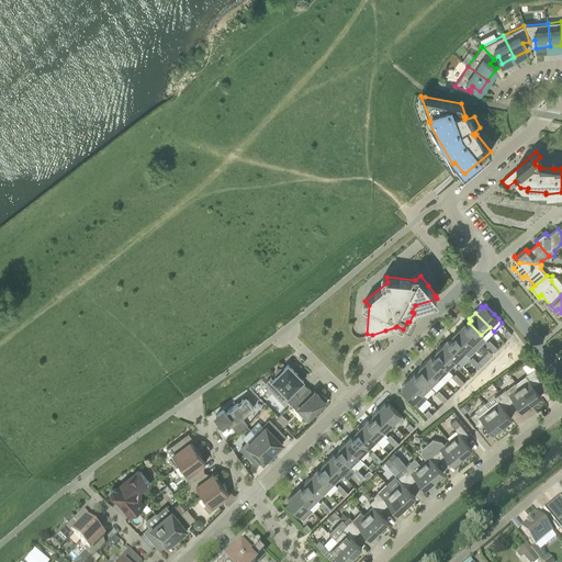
[(464,323),(459,329),(478,348),(485,340),(481,335),(469,323),(467,325),(464,323)]
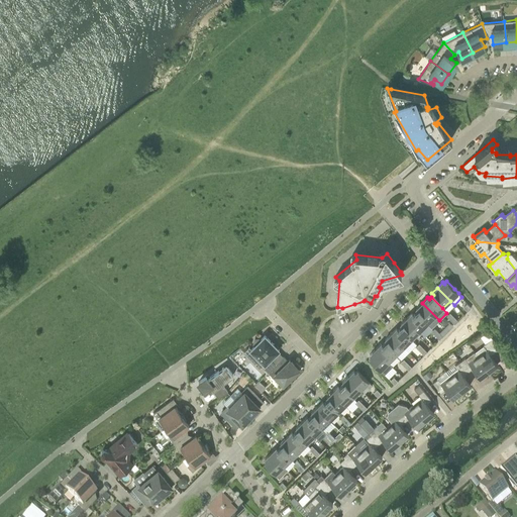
[(416,312),(427,324),(431,328),(439,320),(422,303),(416,309),(418,310),(416,312)]
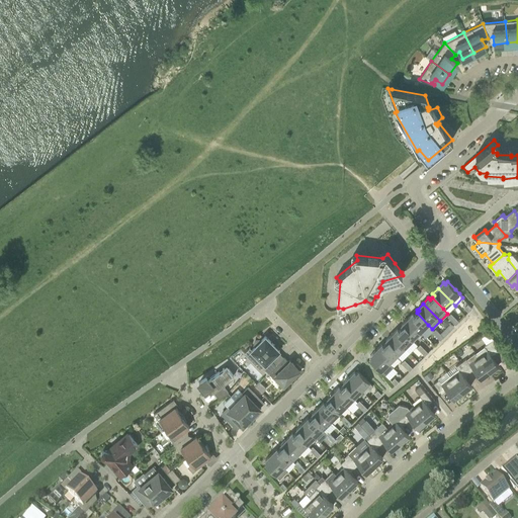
[(420,332),(428,325),(417,313),(415,315),(413,313),(407,319),(420,332)]
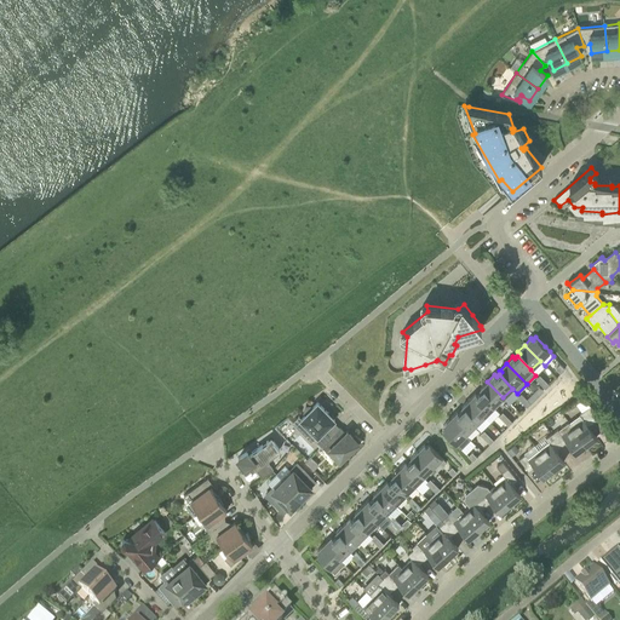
[(480,392),(494,407),(503,397),(487,382),(480,389),(482,391),(480,392)]
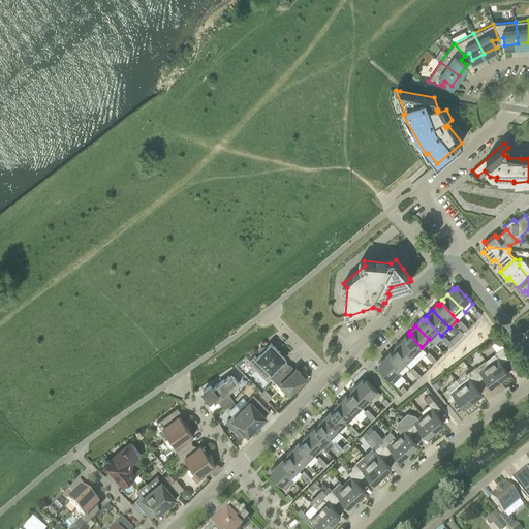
[(413,355),(422,347),(409,335),(407,337),(405,336),(400,341),(413,355)]
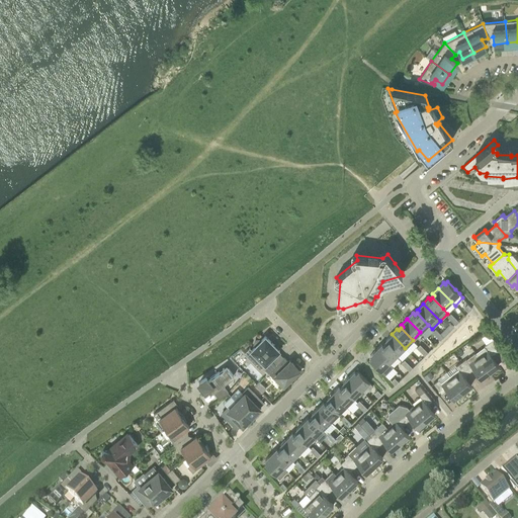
[(440,340),(449,331),(446,328),(440,334),(439,333),(436,336),(440,340)]
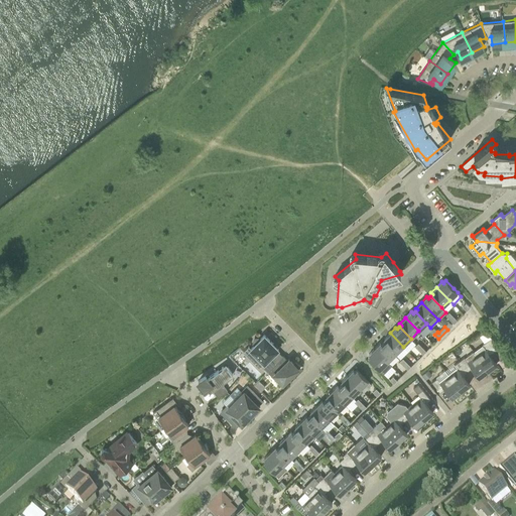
[(487,332),(481,336),(484,341),(490,337),(487,332)]
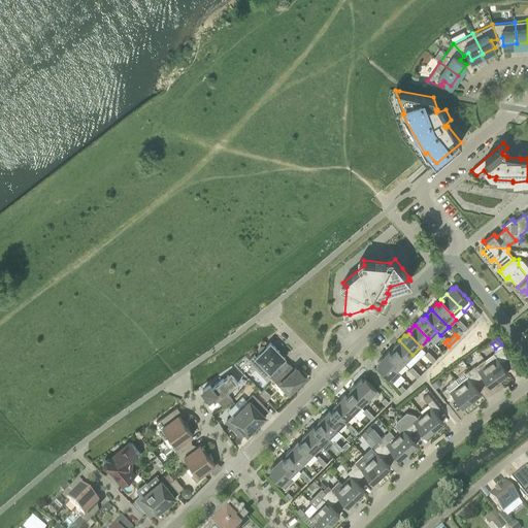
[(404,362),(413,355),(399,340),(393,347),(395,349),(393,351),(404,362)]
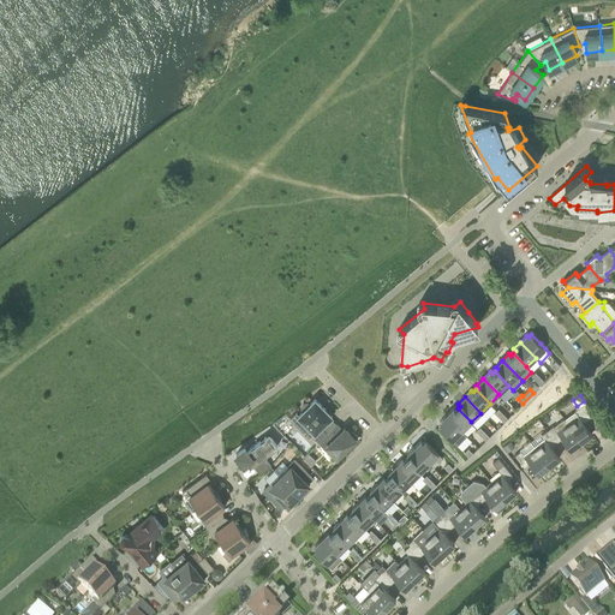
[(318,443),(320,442),(338,425),(335,422),(330,418),(332,416),(315,399),(311,404),(308,401),(305,401),(303,404),(300,406),(300,408),(303,412),(299,415),(297,412),(290,419),(309,439),(311,436),(318,443)]
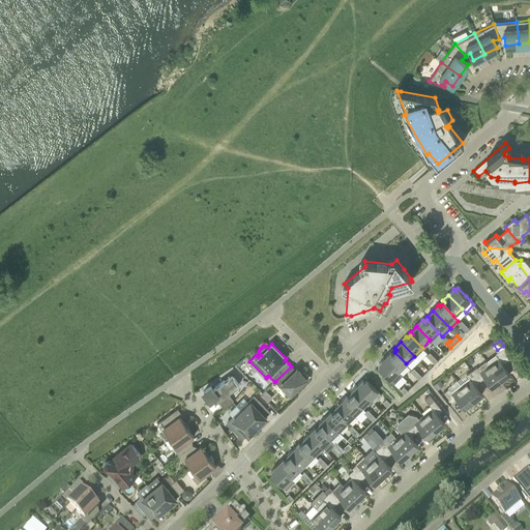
[(503,364),(512,357),(505,347),(496,354),(496,355),(487,361),(501,380),(510,374),(503,364)]
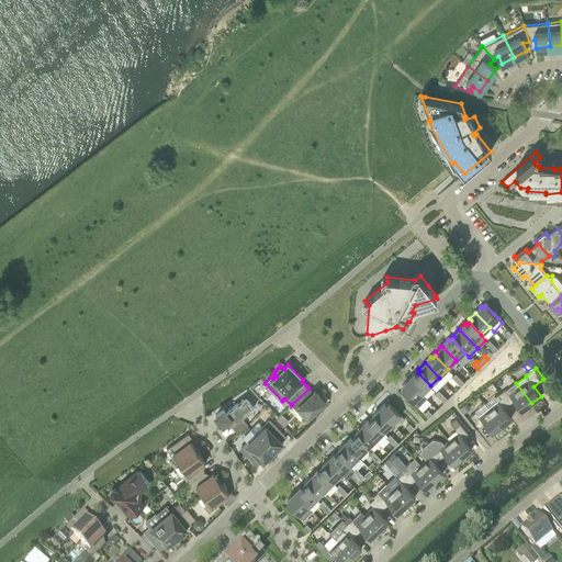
[(408,380),(423,394),(430,385),(418,373),(416,375),(414,373),(408,380)]
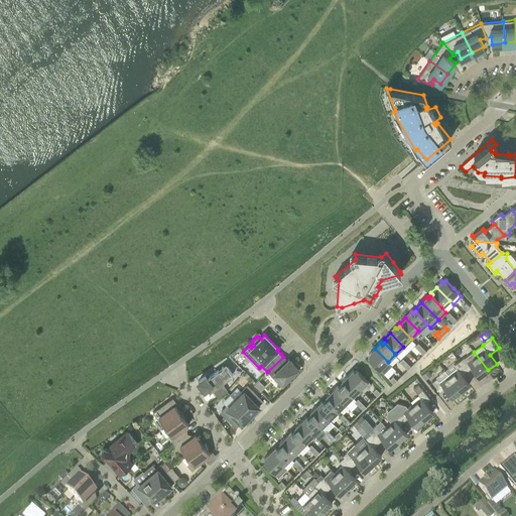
[(368,358),(384,374),(391,366),(388,362),(375,349),(369,354),(371,356),(368,358)]
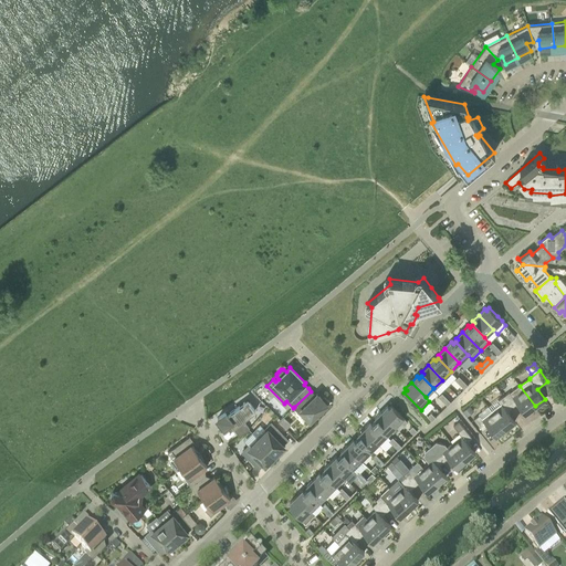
[(517,404),(525,413),(535,406),(520,386),(510,392),(509,391),(503,396),(512,407),(517,404)]
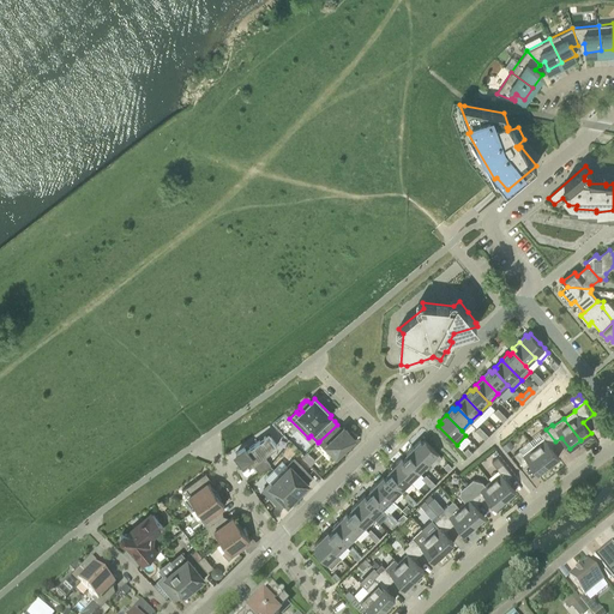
[(337,425),(319,441),(325,447),(326,445),(337,456),(350,443),(351,444),(357,438),(351,432),(344,425),(341,428),(337,425)]
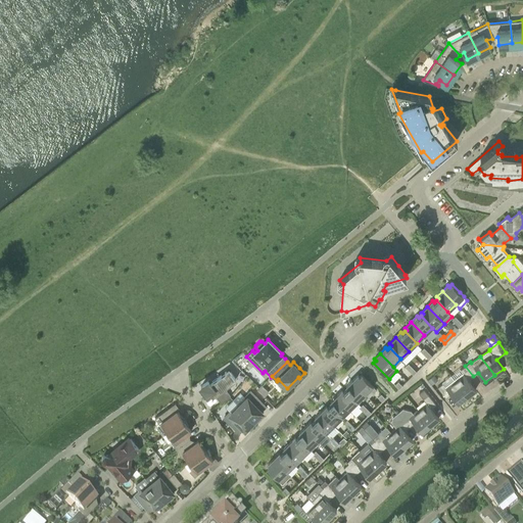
[(467,396),(476,389),(469,380),(473,376),(465,366),(460,369),(463,373),(454,380),(467,396)]
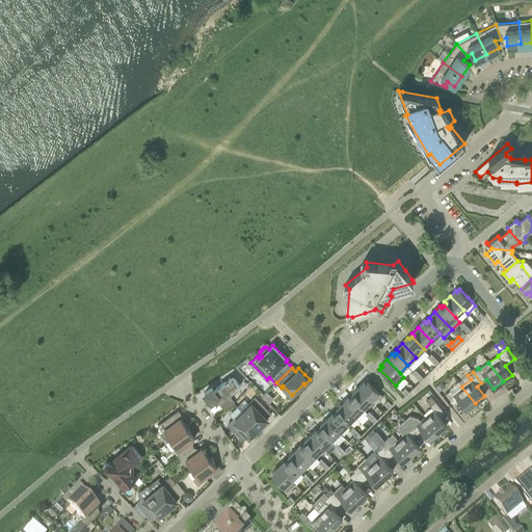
[(229,395),(240,386),(233,376),(214,390),(212,388),(205,393),(210,401),(213,399),(216,403),(219,401),(224,410),(235,403),(229,395)]
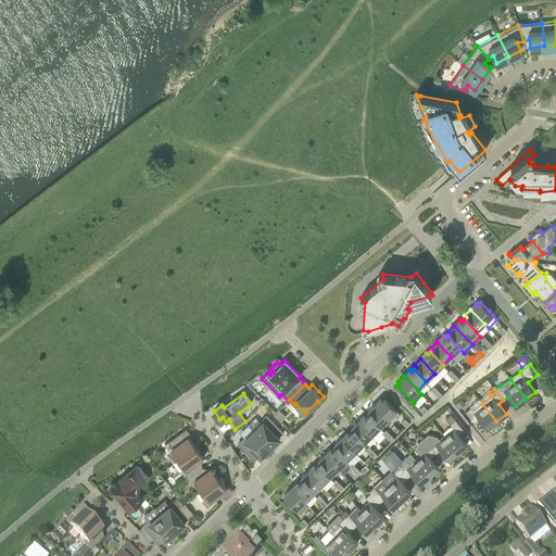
[(397,411),(384,397),(382,401),(380,399),(375,405),(389,419),(397,411)]
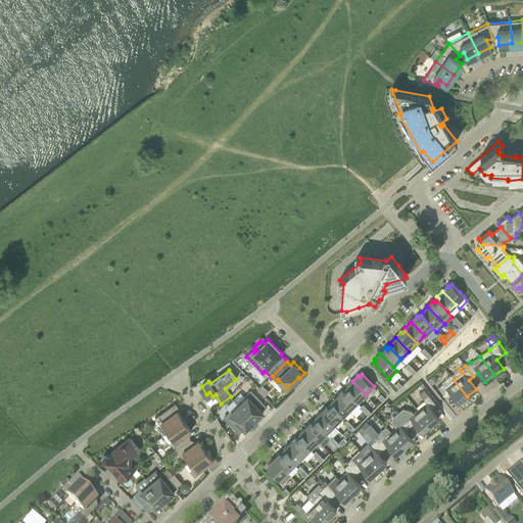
[(432,385),(438,379),(434,375),(428,380),(432,385)]
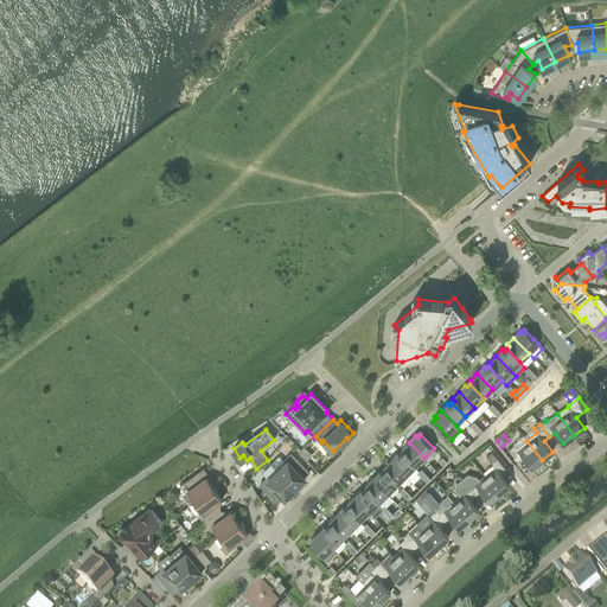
[(523,457),(531,468),(542,460),(526,441),(516,448),(513,445),(508,448),(517,461),(523,457)]
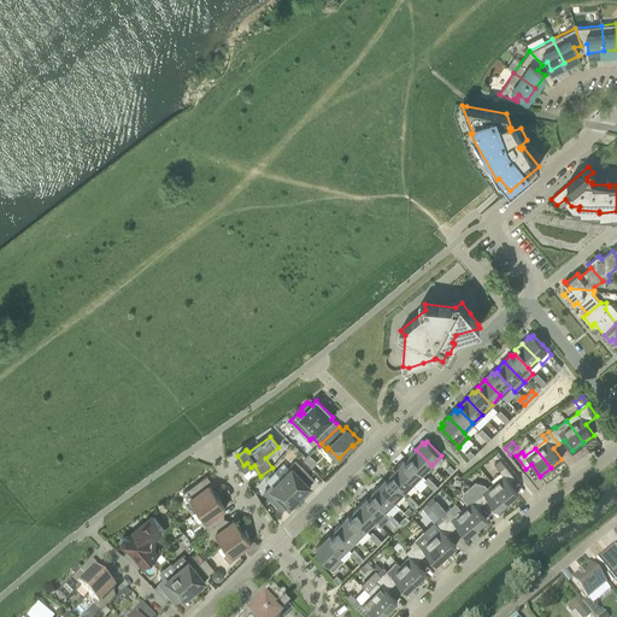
[(422,474),(432,465),(416,450),(409,456),(411,458),(409,460),(422,474)]
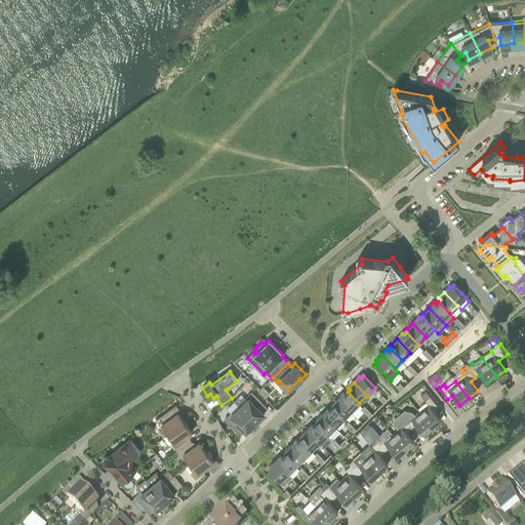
[(270,394),(264,387),(258,392),(266,398),(270,394)]
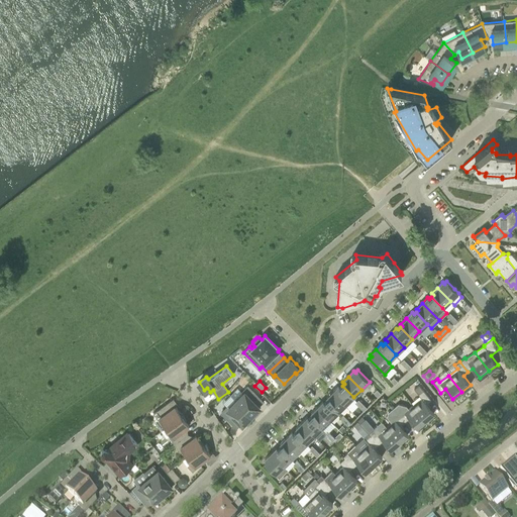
[(345,405),(353,397),(342,386),(340,388),(338,386),(332,392),(345,405)]
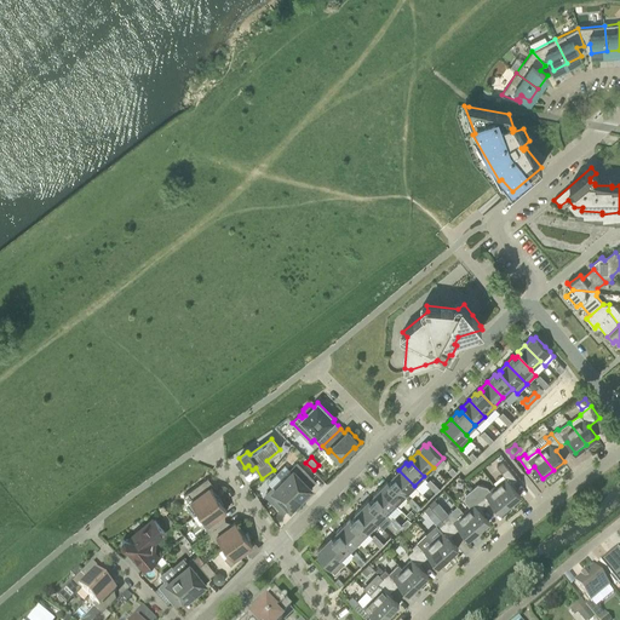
[(495,486),(510,504),(521,495),(512,484),(517,480),(503,463),(498,466),(506,477),(495,486)]
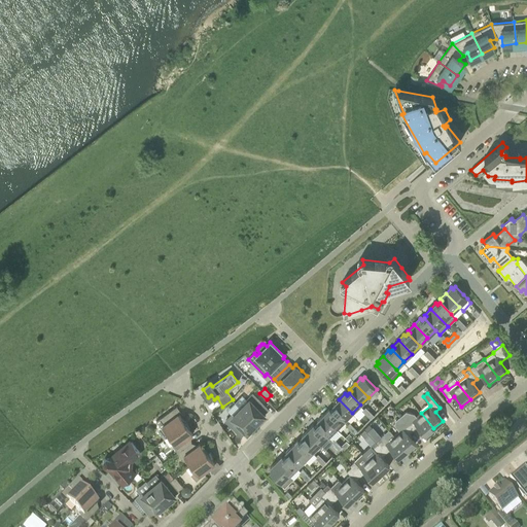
[(262,414),(268,409),(252,394),(248,399),(249,400),(241,409),(255,424),(265,415),(262,414)]
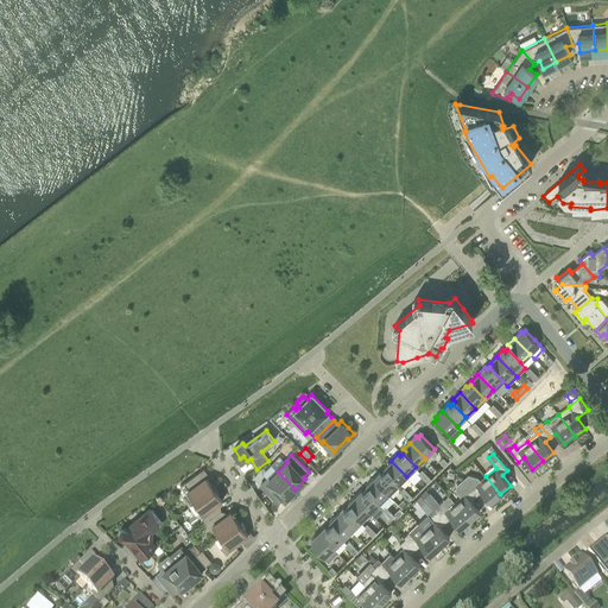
[(398,486),(406,476),(391,461),(384,467),(386,469),(384,472),(398,486)]
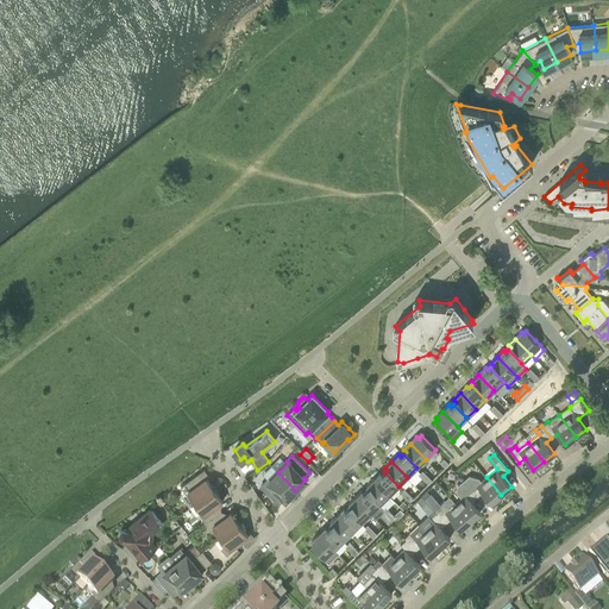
[(181,487),(186,494),(188,493),(196,503),(215,489),(209,483),(206,478),(209,476),(203,469),(181,487)]
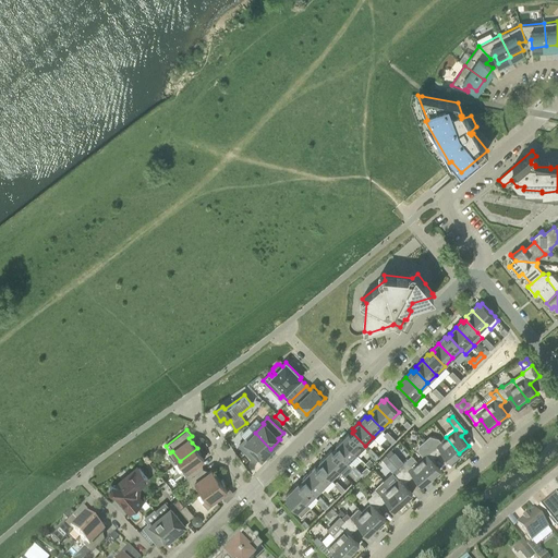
[(244,440),(240,445),(255,461),(259,457),(262,458),(270,449),(255,433),(246,441),(244,440)]
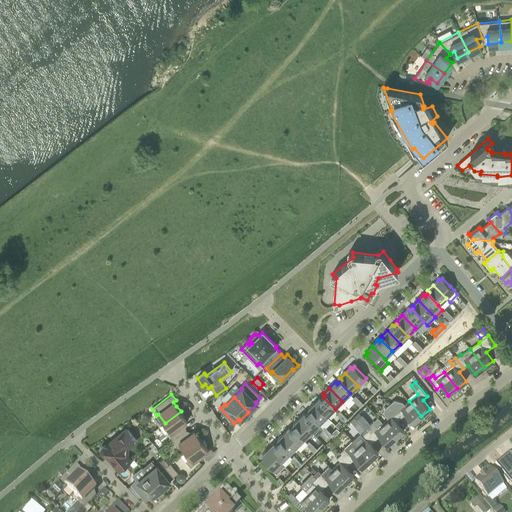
[(314,403),(327,416),(335,409),(323,397),(321,399),(319,397),(314,403)]
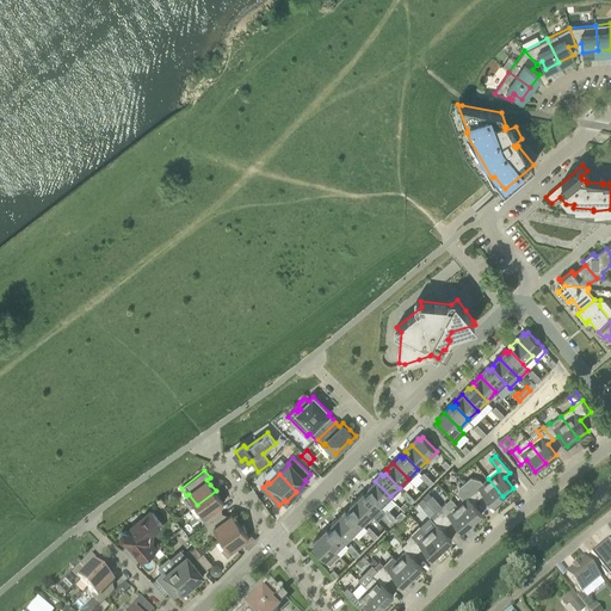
[(483,494),(493,505),(503,497),(488,479),(482,483),(480,480),(470,477),(464,482),(479,499),(483,494)]
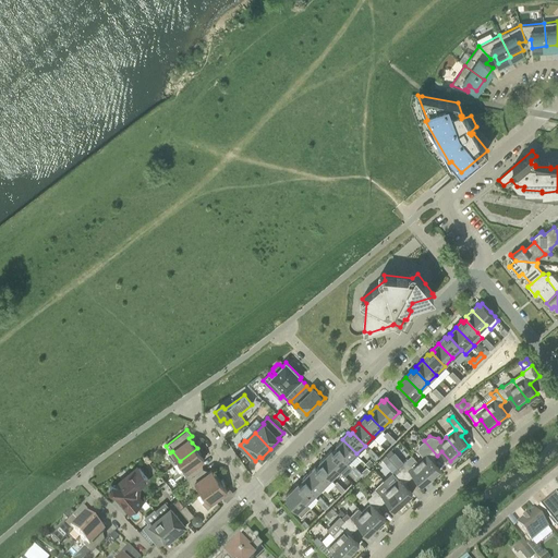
[(362,460),(356,453),(342,439),(336,446),(338,447),(336,449),(348,462),(352,465),(353,464),(355,465),(362,460)]
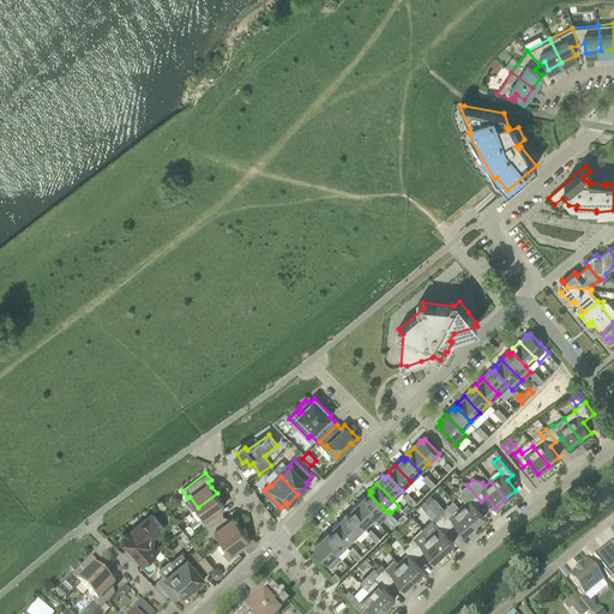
[(474,525),(485,516),(475,505),(481,501),(467,485),(461,491),(459,495),(465,503),(459,507),(474,525)]
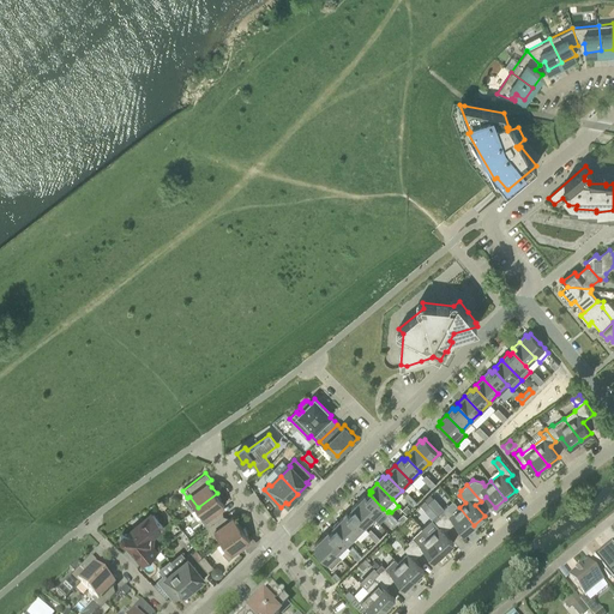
[(206,527),(223,516),(218,510),(224,505),(221,500),(217,493),(198,507),(202,513),(200,518),(206,527)]
